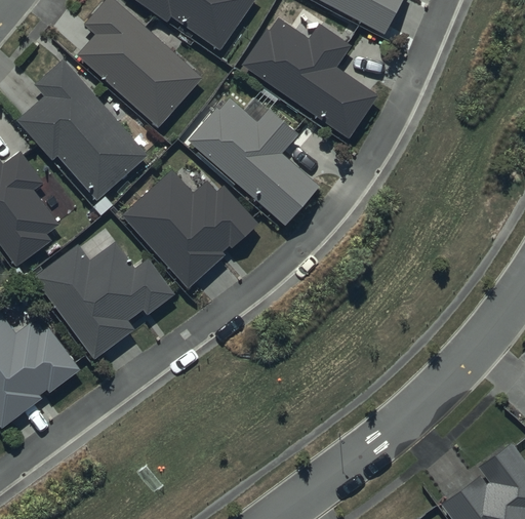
[(96,34),(77,55),(157,128),(203,79),(117,0),(107,0),(85,24),(96,34)]
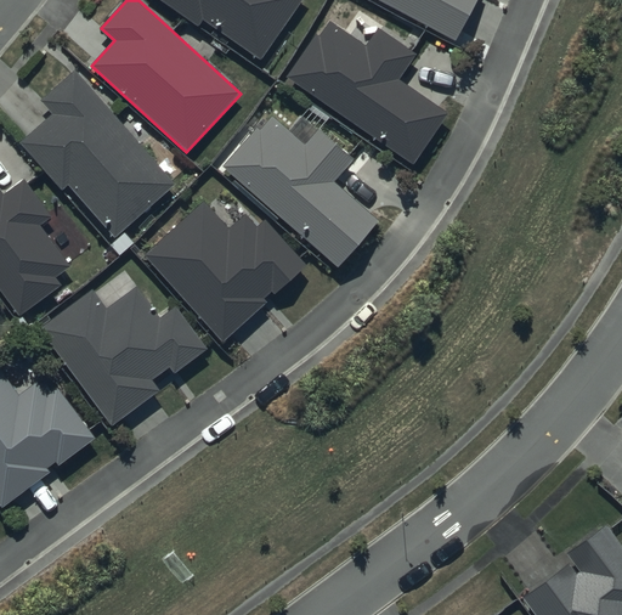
[(162,0),(199,26),(204,18),(261,57),(300,0),(162,0)]
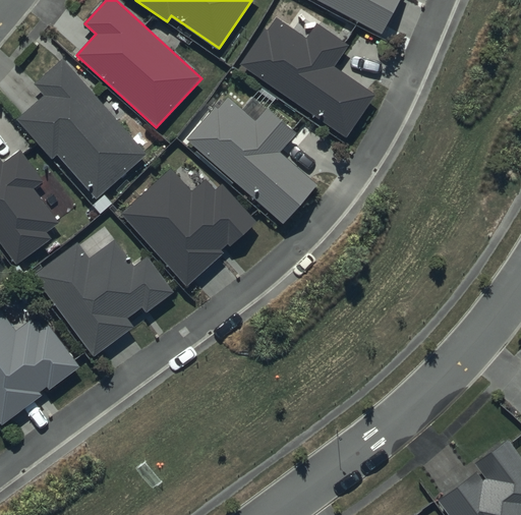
[(320,0),(382,35),(400,0),(320,0)]
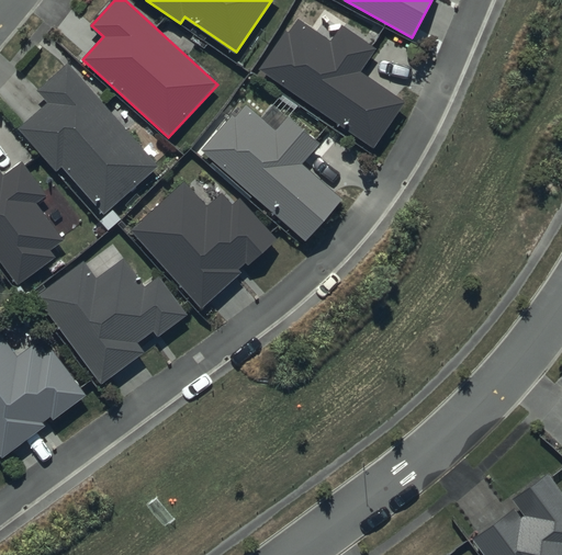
[(287,31),(259,69),(374,150),(407,103),(361,71),(377,48),(341,24),(332,38),(301,18),(290,33),(287,31)]
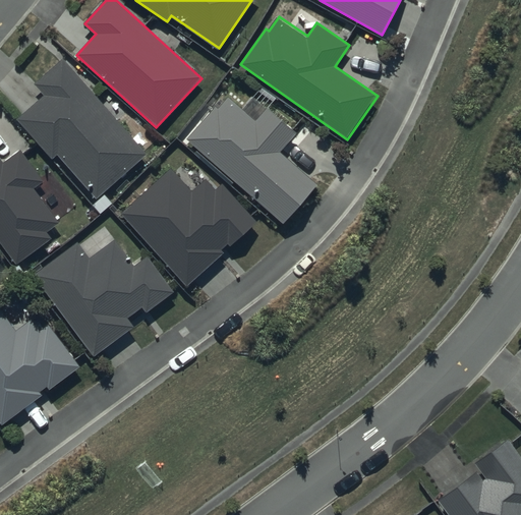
[(44,94),(15,118),(52,161),(58,156),(96,199),(148,155),(63,57),(34,82),(44,94)]
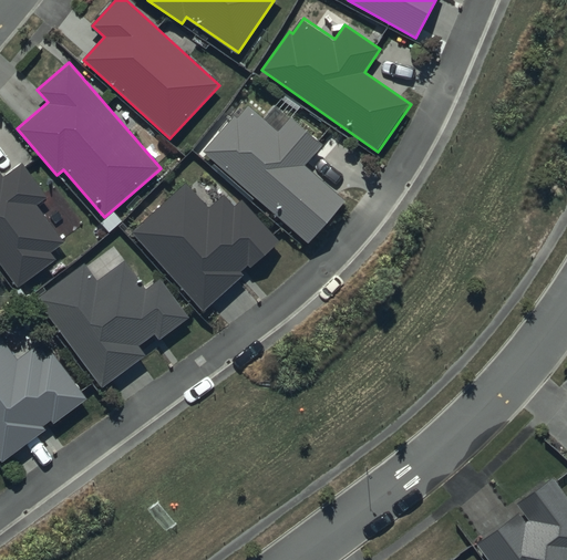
[(234,115),(203,149),(307,244),(346,201),(305,164),(322,144),(289,114),(276,130),(248,106),(237,118),(234,115)]
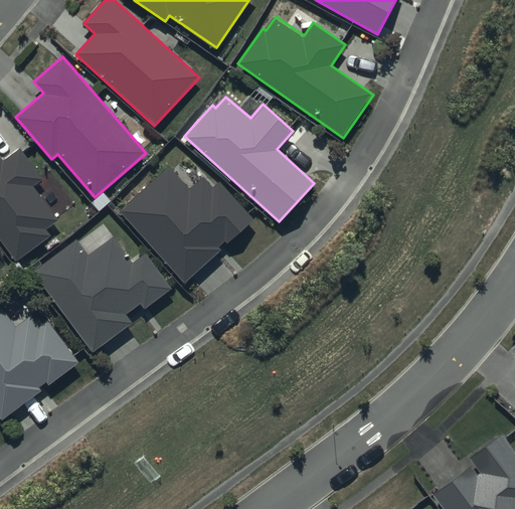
[(0,155),(0,240),(14,261),(50,235),(46,230),(58,222),(33,186),(42,180),(20,148),(3,160),(0,155)]
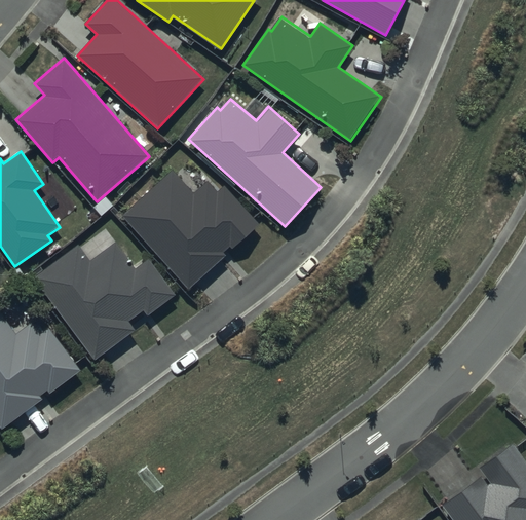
[(173,171),(122,215),(188,290),(226,256),(222,252),(228,246),(231,250),(260,224),(225,185),(219,190),(210,180),(193,194),(173,171)]
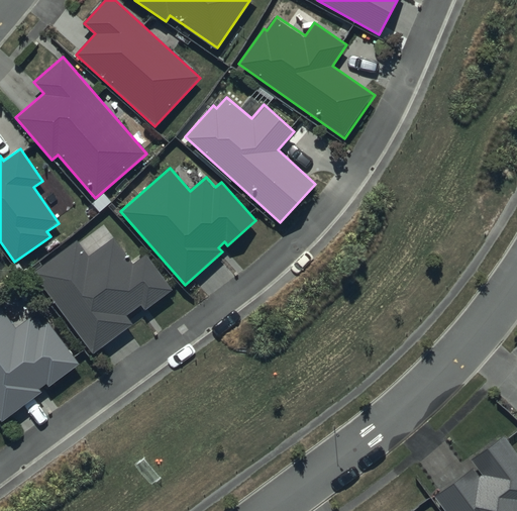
[(77,240),(32,273),(92,353),(132,324),(126,315),(140,305),(143,310),(172,289),(146,253),(132,264),(113,237),(88,256),(77,240)]
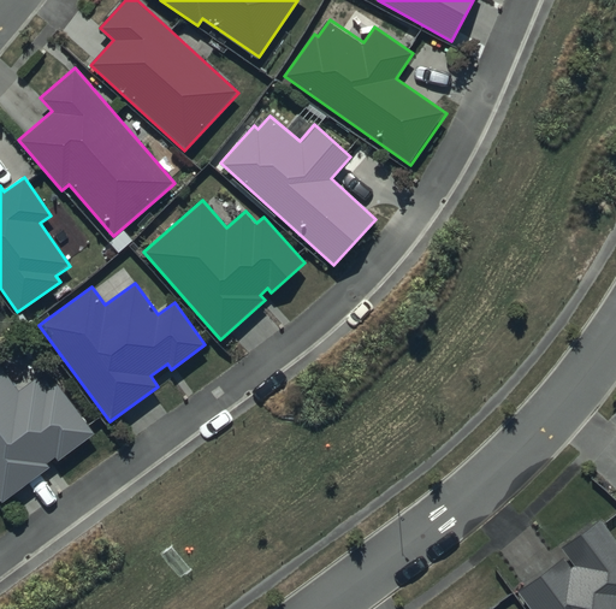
[(0,362),(0,500),(1,502),(51,467),(48,463),(55,457),(58,460),(95,433),(58,383),(48,390),(37,376),(19,389),(0,362)]
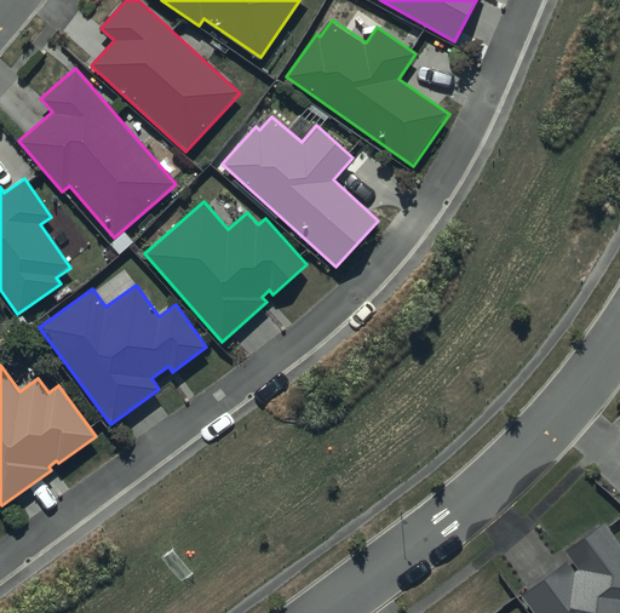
[(570,557),(522,593),(535,612),(619,612),(619,540),(604,520),(564,550),(570,557)]
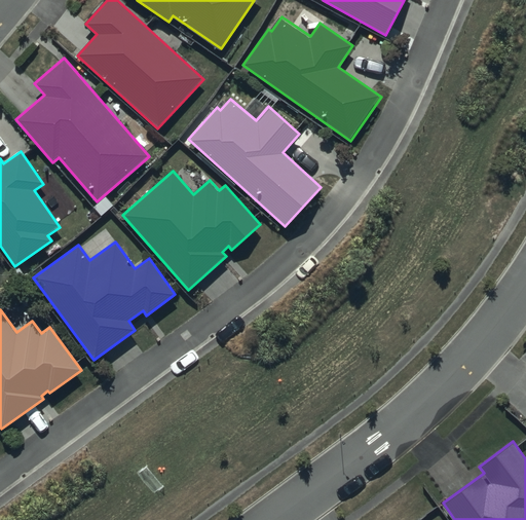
All buildings are outlined.
